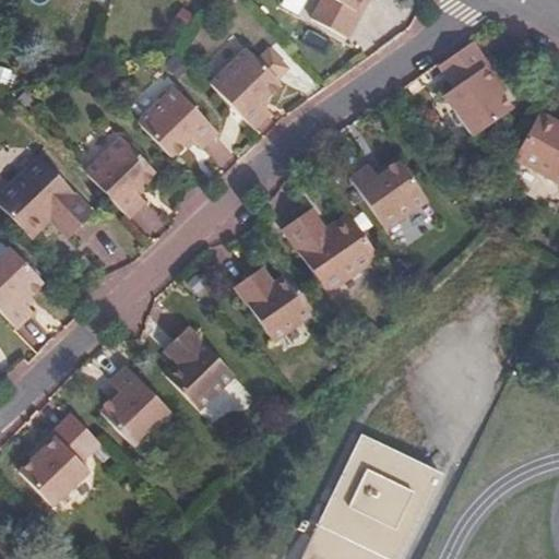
[(324,0),(316,16),(352,36),(371,0),(324,0)]
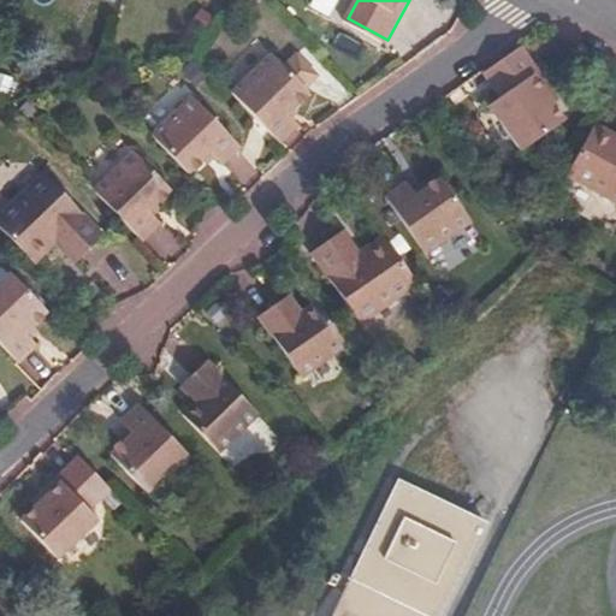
[(554,87),(525,45),(487,71),(504,95),(495,102),(527,148),(569,120),(549,89),(554,87)]
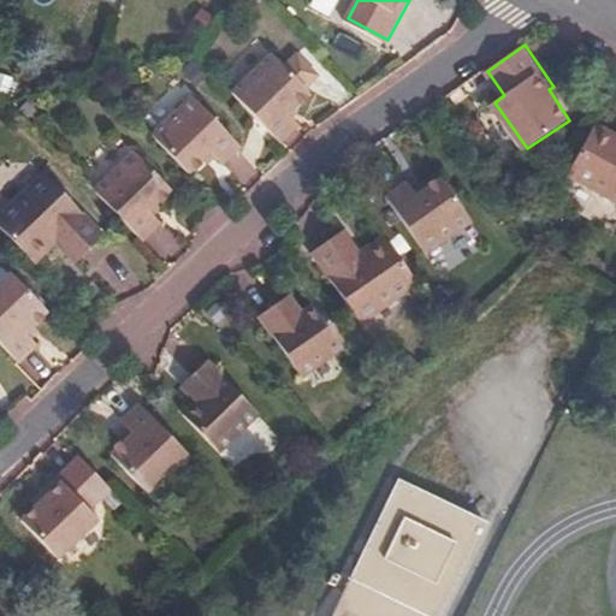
[(235,93),(282,142),(302,123),(291,111),(312,90),(277,52),(235,93)]
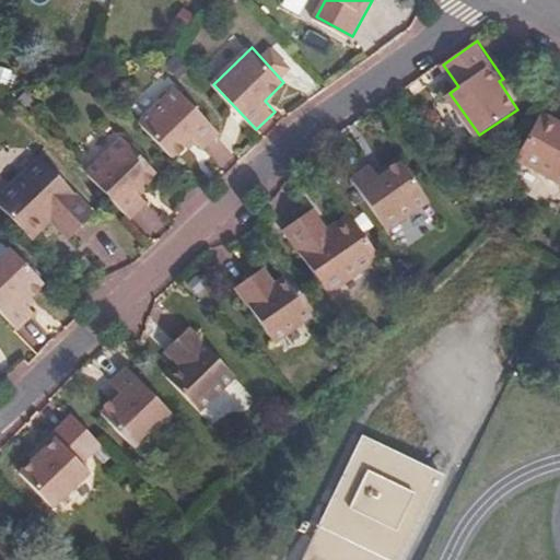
[(0,90),(10,93),(15,73),(0,69),(0,90)]
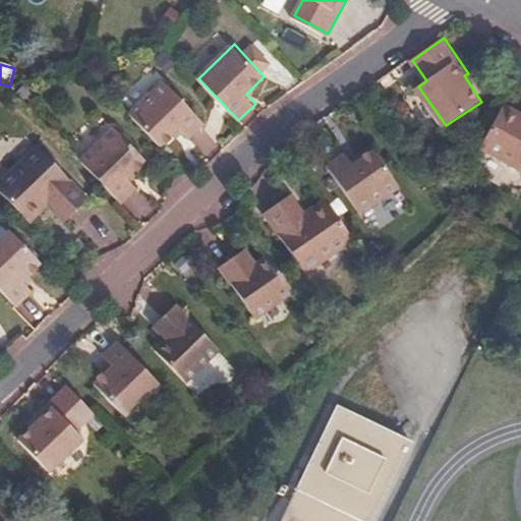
[(130,114),(161,147),(180,127),(191,137),(207,122),(166,80),(130,114)]
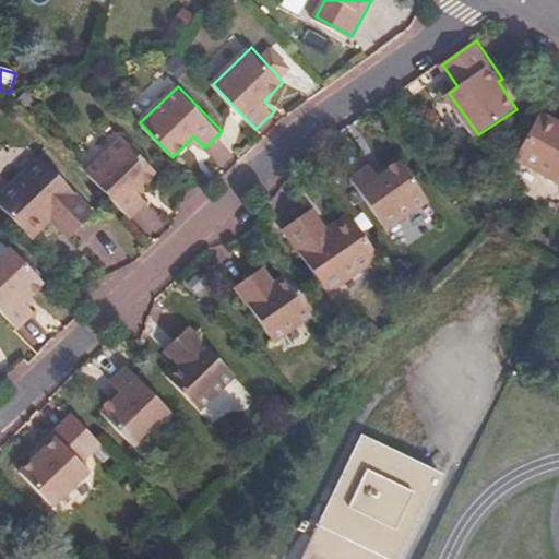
[(558,125),(540,116),(518,157),(558,179),(558,125)]
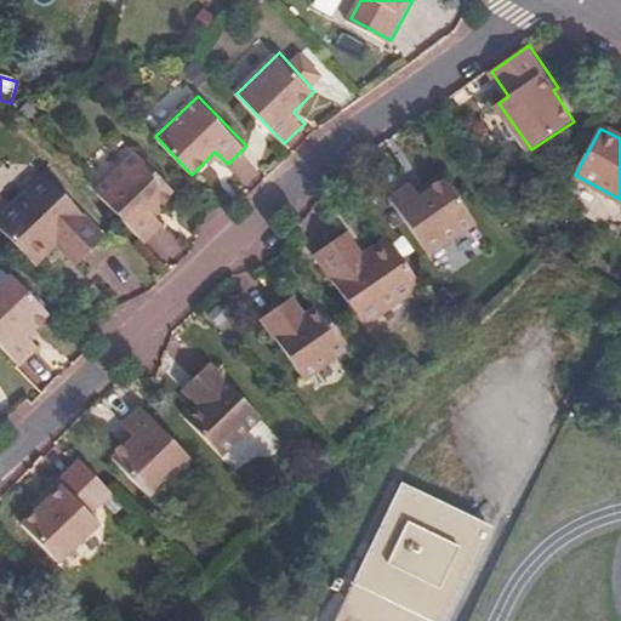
[(97,193),(146,244),(165,223),(154,211),(177,189),(140,152),(97,193)]
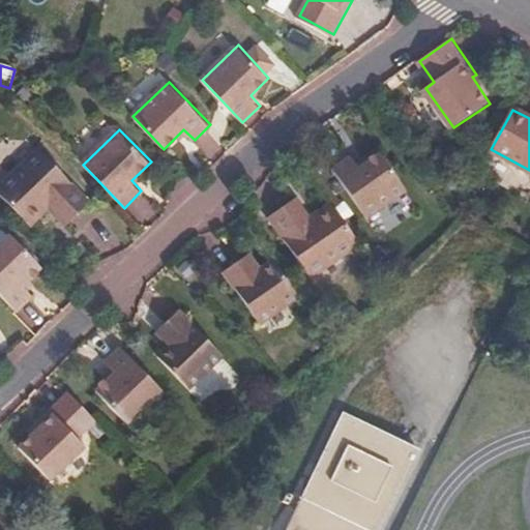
[(41,147),(0,184),(0,193),(27,222),(52,199),(71,221),(92,202),(41,147)]
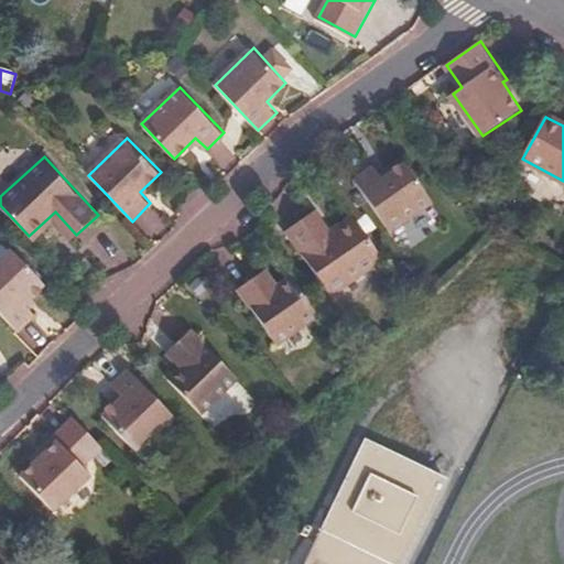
[(409,163),(386,177),(376,165),(356,179),(393,231),(435,202),(409,163)]
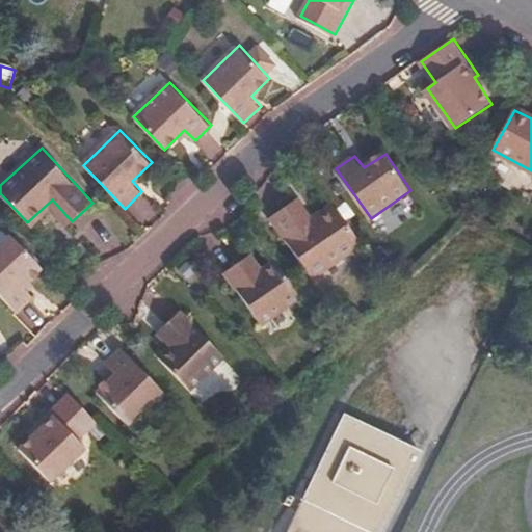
[(314,278),(364,244),(339,208),(312,224),(295,201),(272,216),(314,278)]
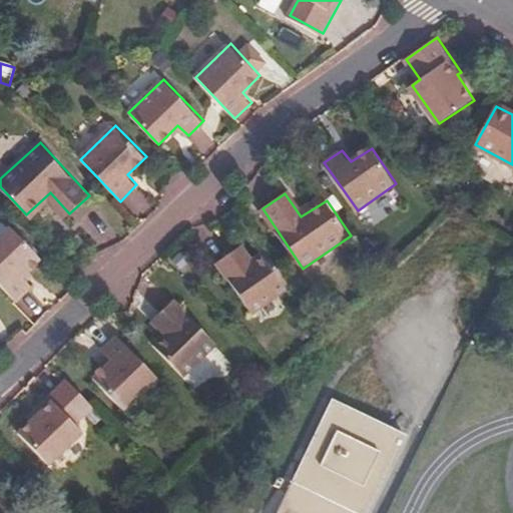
[(11,225),(0,235),(0,283),(17,301),(32,286),(23,275),(41,258),(11,225)]
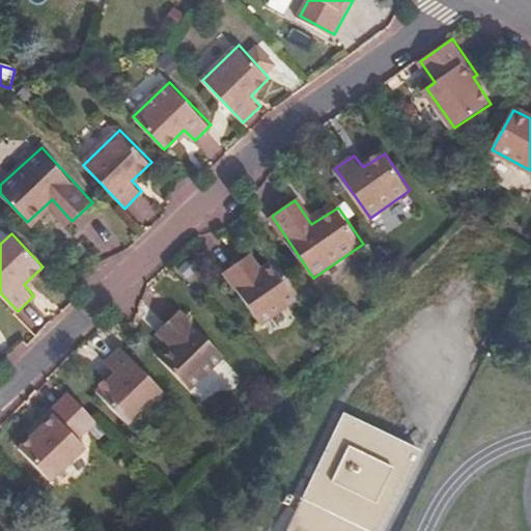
[(262,324),(301,297),(276,260),(255,274),(245,258),(226,271),(262,324)]
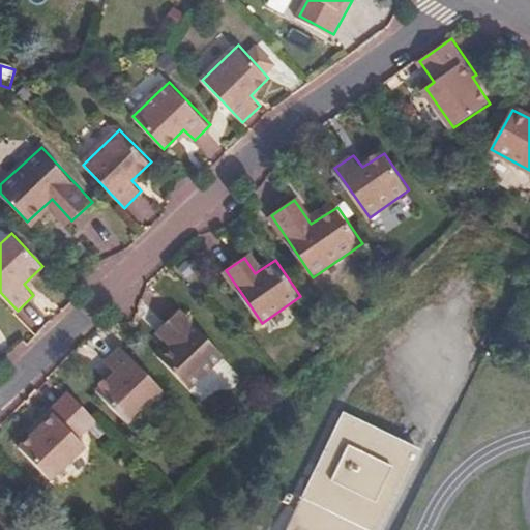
[(160,354),(192,388),(226,355),(181,308),(165,324),(177,337),(160,354)]
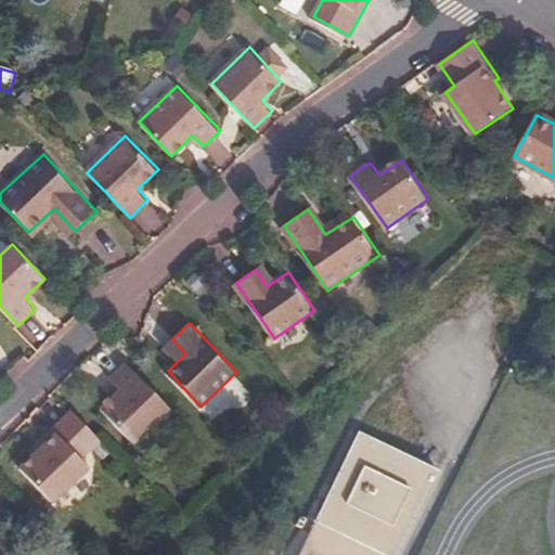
[(136,442),(170,409),(127,363),(113,378),(123,389),(103,408),(136,442)]
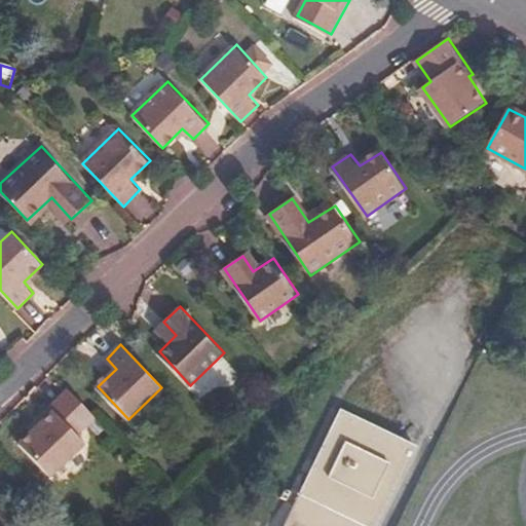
[(78,435),(96,416),(70,388),(40,417),(43,420),(21,443),(51,476),(86,443),(78,435)]
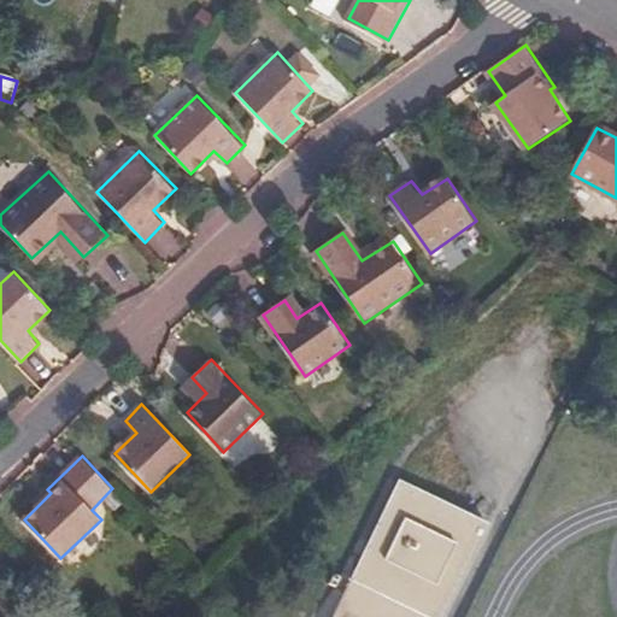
[(334,616),(445,616),(488,529),(397,486),(334,616)]
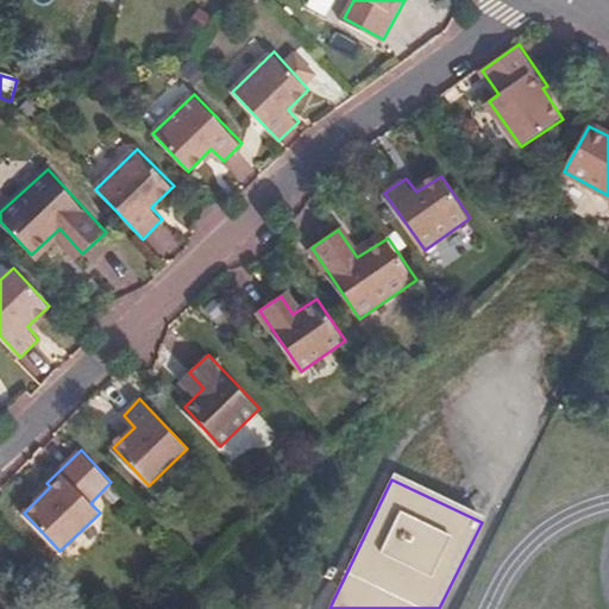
[(337,577),(328,572),(321,585),(331,589),(337,577)]
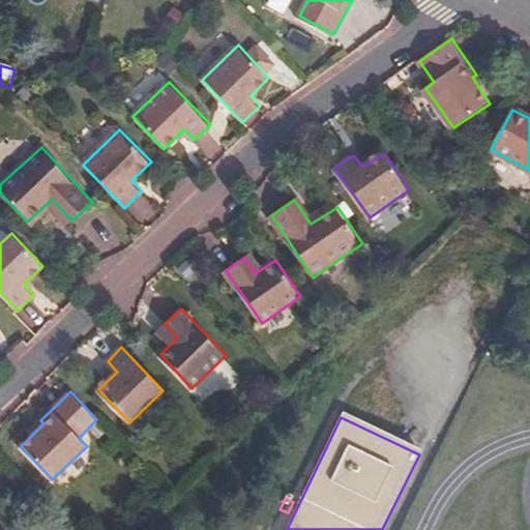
All buildings are outlined.
